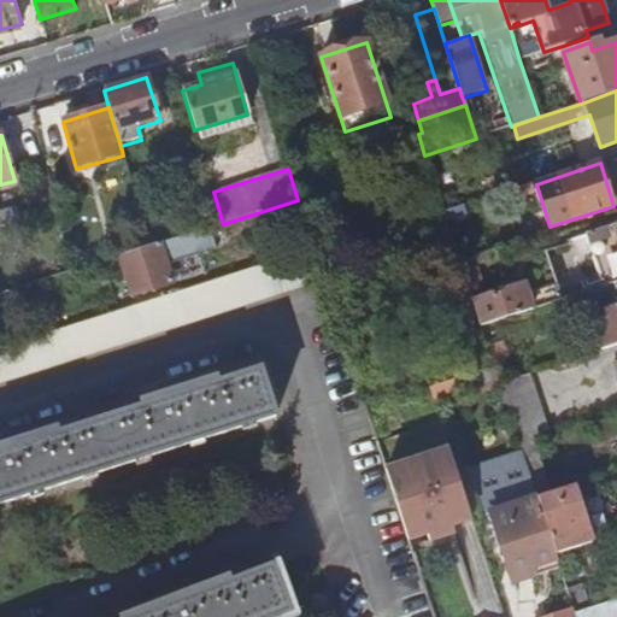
[(468,216),(465,205),(444,212),(447,222),(468,216)]
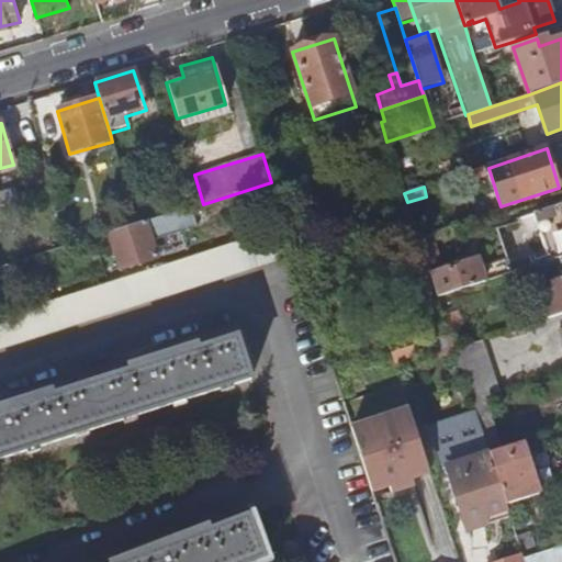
[(0,194),(0,208),(17,202),(12,191),(0,194)]
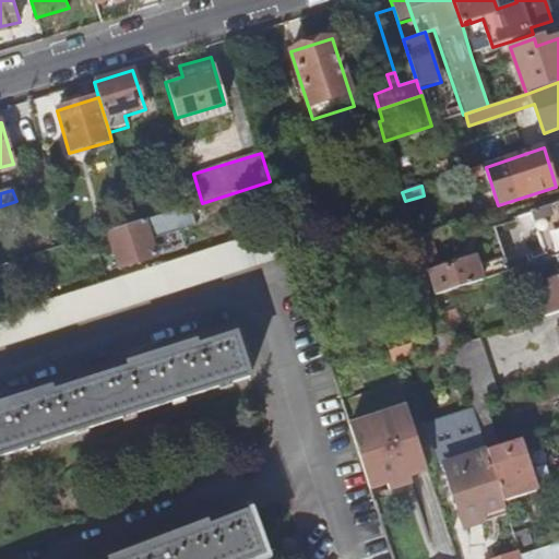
[(558,202),(557,203),(532,212),(548,260),(556,257),(558,254),(558,202)]
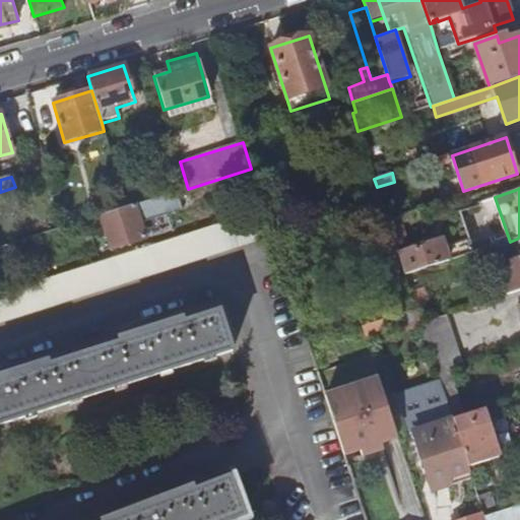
[(127,208),(101,216),(112,251),(145,240),(139,221),(182,208),(177,192),(127,208)]
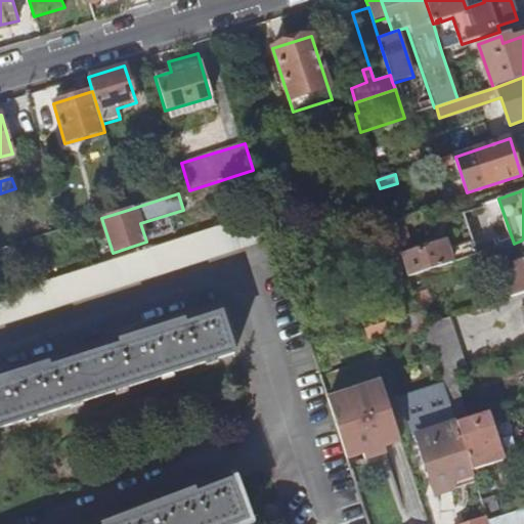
[(498,239),(488,205),(468,211),(478,245),(498,239)]
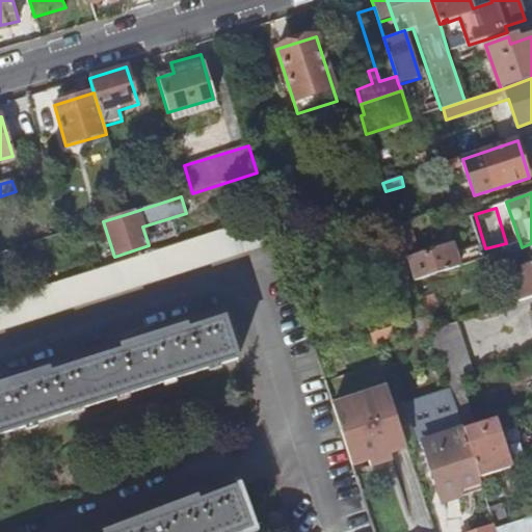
[(0,329),(280,241),(270,215),(101,269),(0,301),(0,329)]
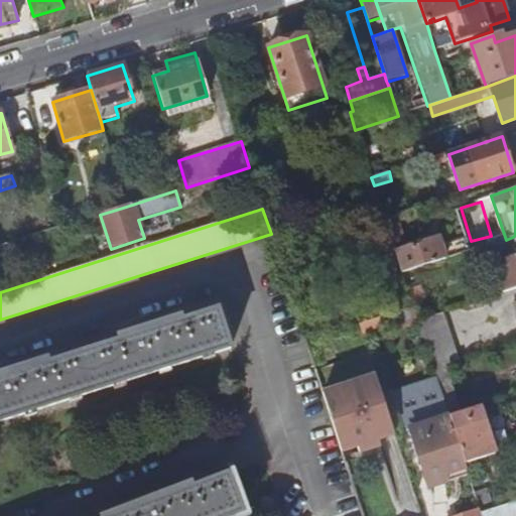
[(395,252),(403,273),(446,259),(438,238),(395,252)]
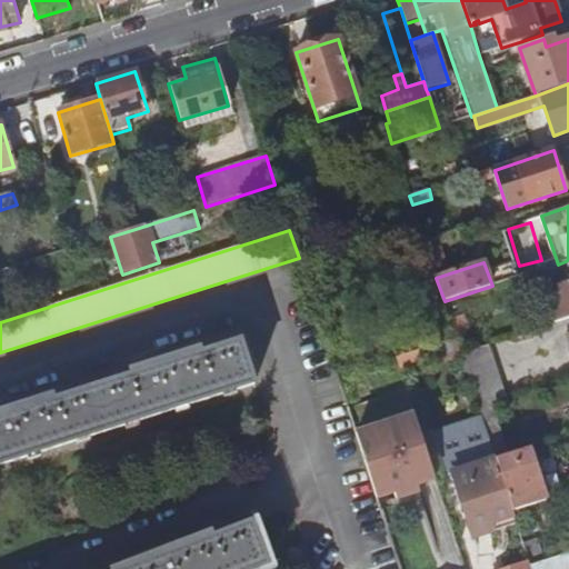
[(547,300),(555,322),(568,318),(568,285),(559,288),(561,295),(547,300)]
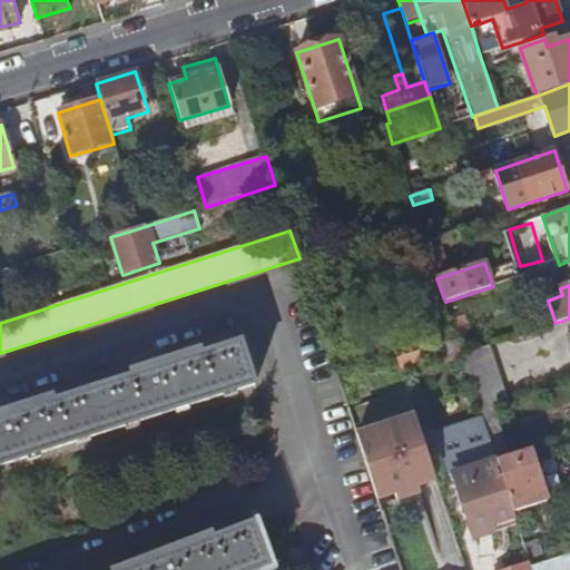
[(463,317),(453,320),(458,335),(468,333),(463,317)]
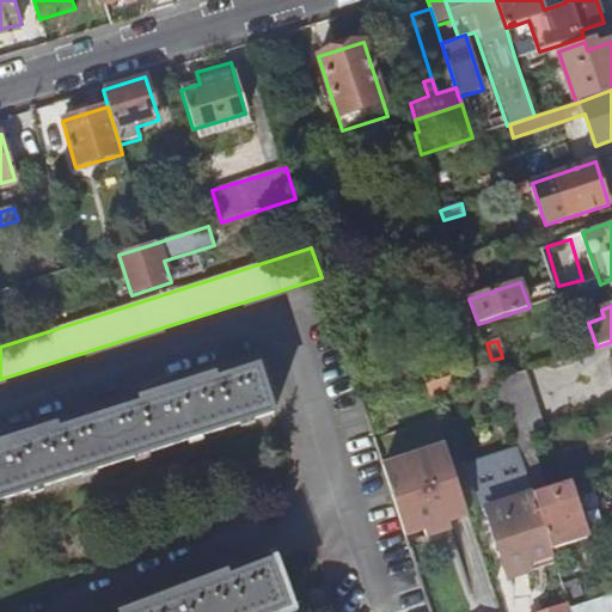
[(0,500),(274,414),(259,368),(169,397),(166,392),(152,396),(153,402),(10,447),(7,441),(0,444),(0,500)]
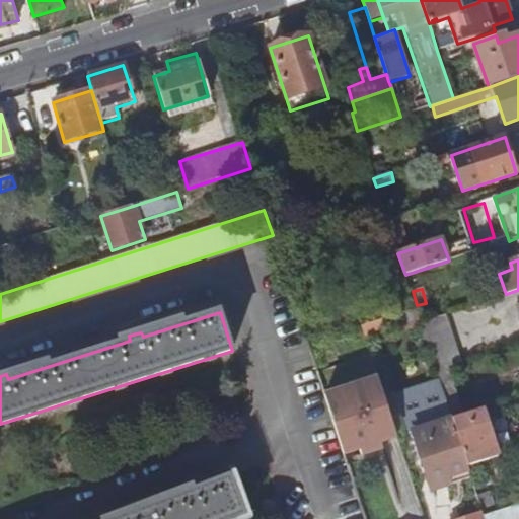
[(445,314),(421,323),(437,370),(461,362),(445,314)]
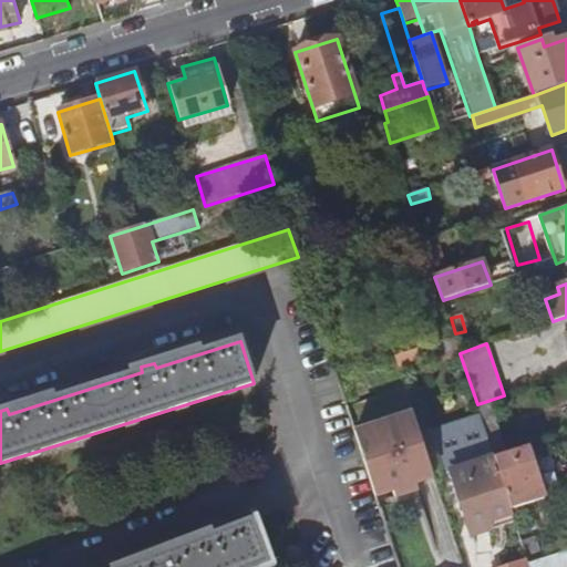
[(405,387),(346,406),(375,496),(393,491),(394,496),(418,490),(416,483),(434,476),(405,387)]
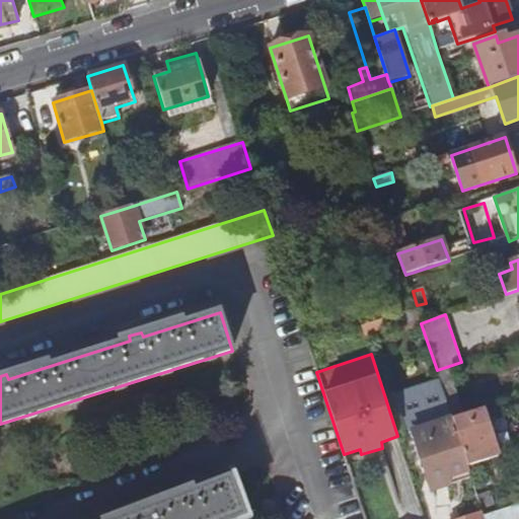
[(411,421),(449,409),(448,404),(441,384),(398,397),(411,432),(415,431),(411,421)]
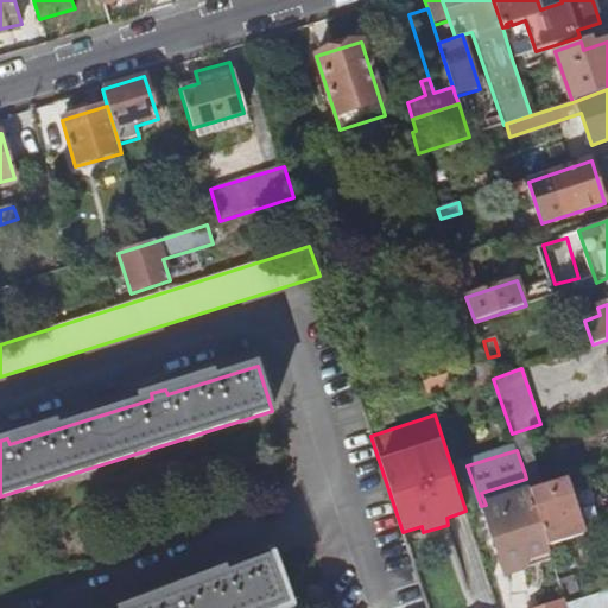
[(526,479),(531,491),(543,487),(537,469),(525,474),(526,479)]
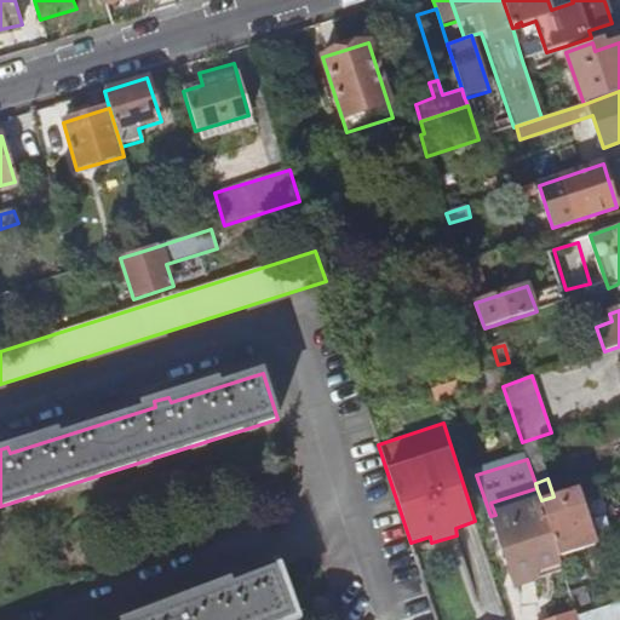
[(564,570),(560,558),(541,500),(537,488),(491,503),(495,515),(518,585),(564,570)]
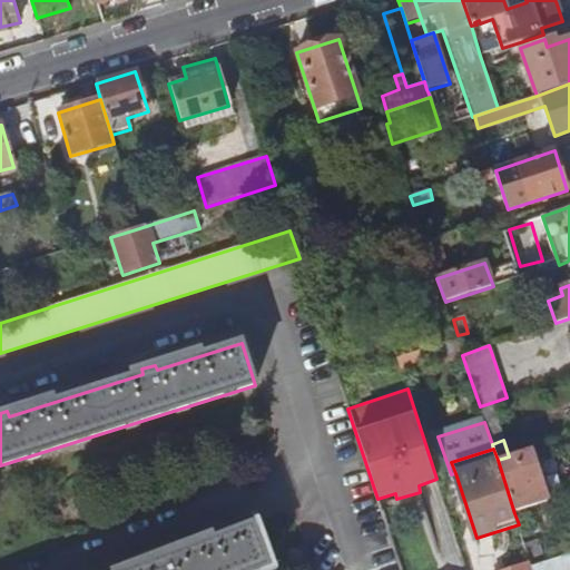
[(509,457),(498,460),(514,513),(547,502),(529,450),(509,457)]
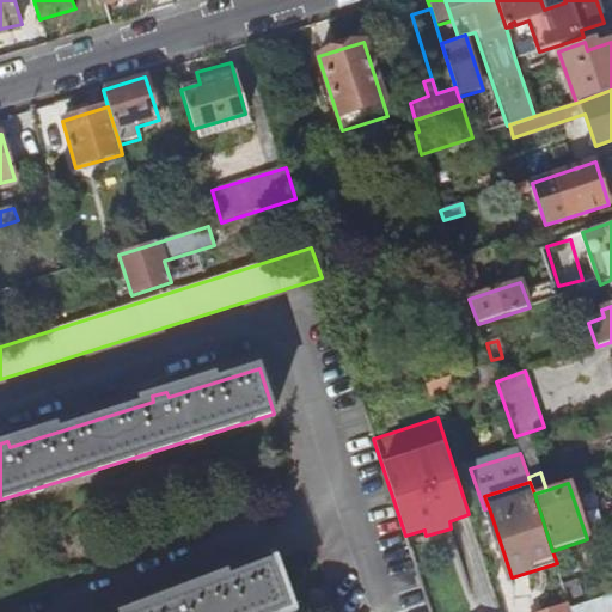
[(282,611),(288,610),(271,564),(182,599),(179,593),(164,599),(165,604),(142,611),(282,611)]
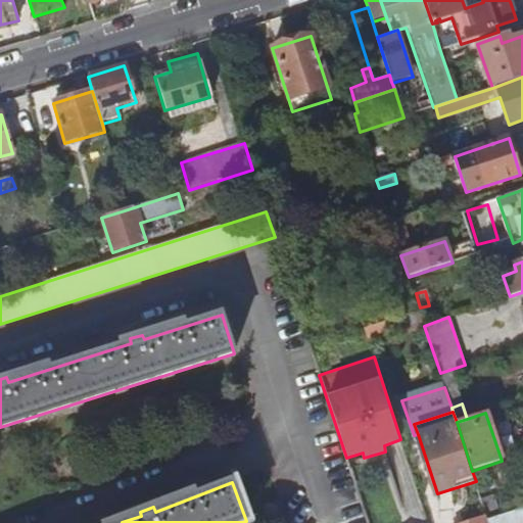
[(522,522),(522,507),(488,519),(489,522),(522,522)]
